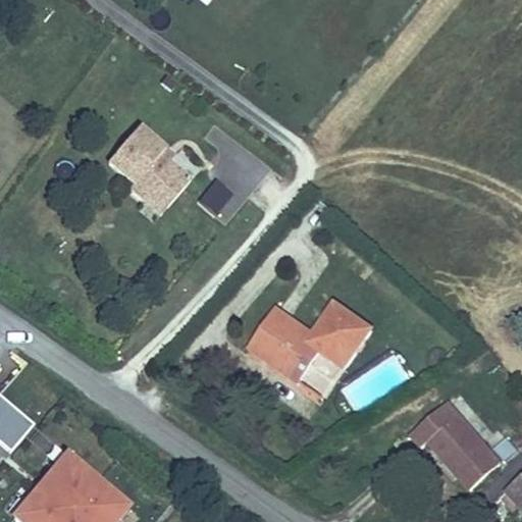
[(173,161),(147,140),(117,175),(143,196),(139,201),(154,213),(160,205),(177,218),(199,192),(177,173),(168,166),(173,161)]
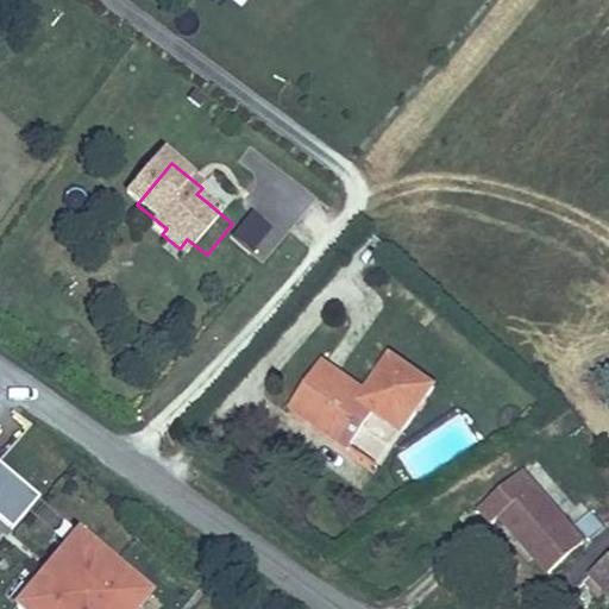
[(212,196),(202,188),(196,194),(207,202),(212,196)]
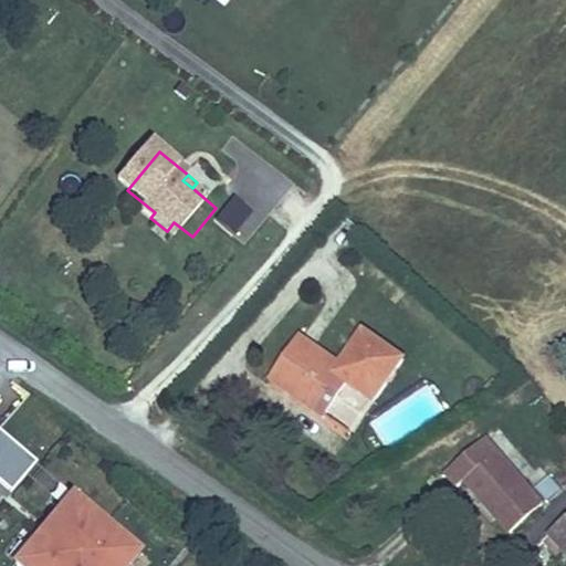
[(213,219),(232,237),(254,213),(234,196),(213,219)]
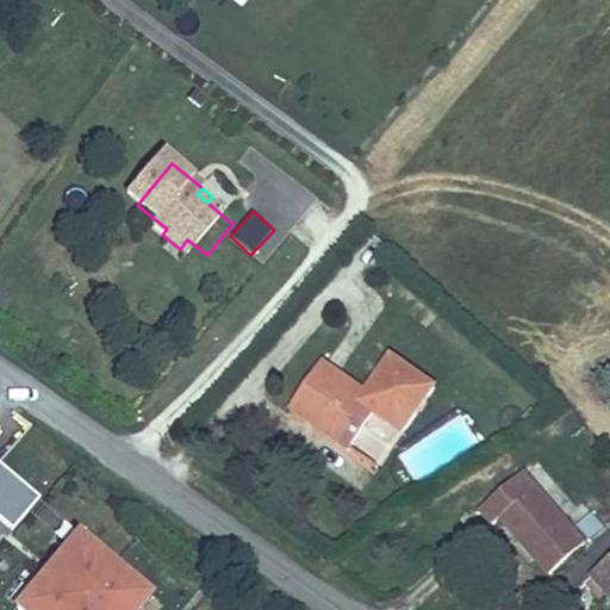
[(207,255),(187,240),(180,249),(199,265),(207,255)]
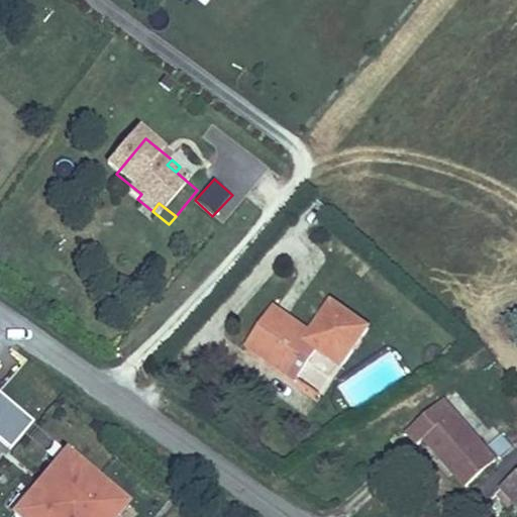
[(272,301),(244,344),(295,377),(315,347),(340,365),(370,322),(331,297),(311,327),(272,301)]
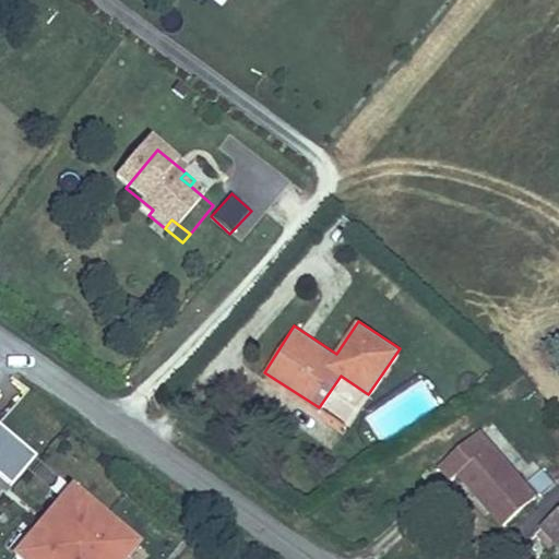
[(0,480),(9,489),(35,458),(0,427),(0,480)]
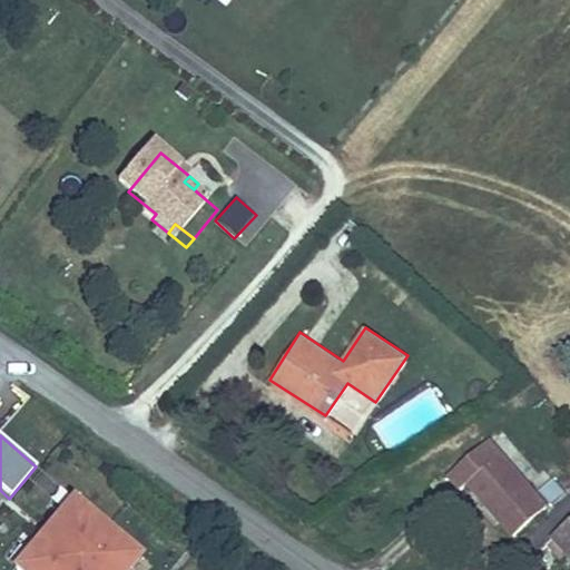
[(569,510),(569,498),(514,439),(477,471),(490,488),(497,483),(543,534),(569,510)]
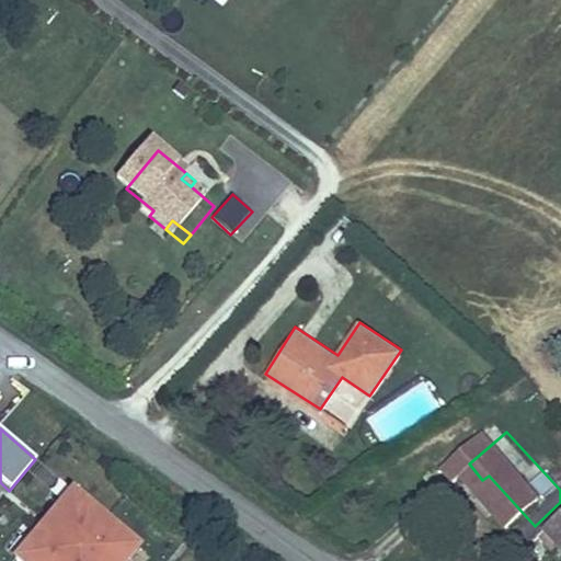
[(68,490),(8,560),(132,560),(140,551),(68,490)]
